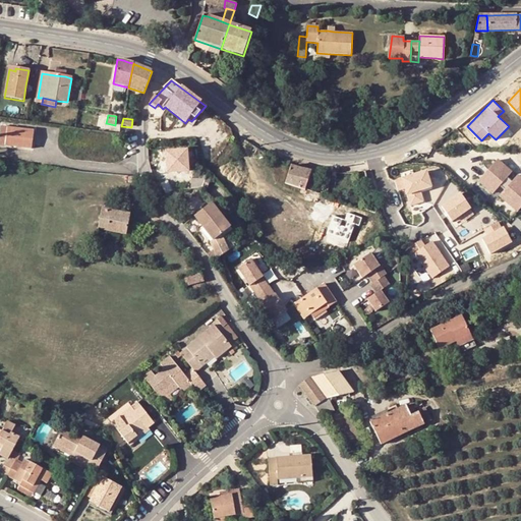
[(0,146),(30,151),(33,132),(0,127),(0,146)]
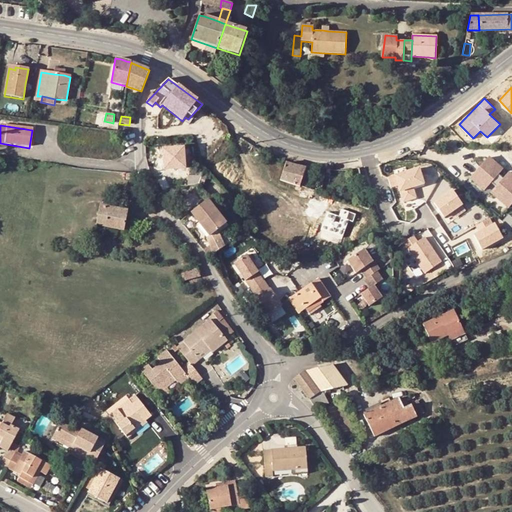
[(164,171),(188,169),(186,148),(162,149),(163,156),(163,167),(164,171)]
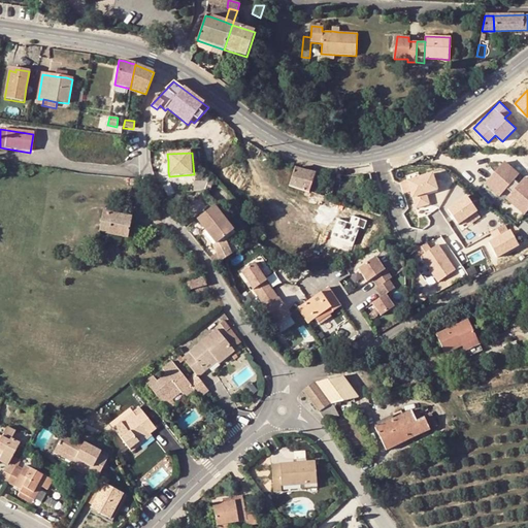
[(503,160),(484,183),(498,197),(519,173),(503,160)]
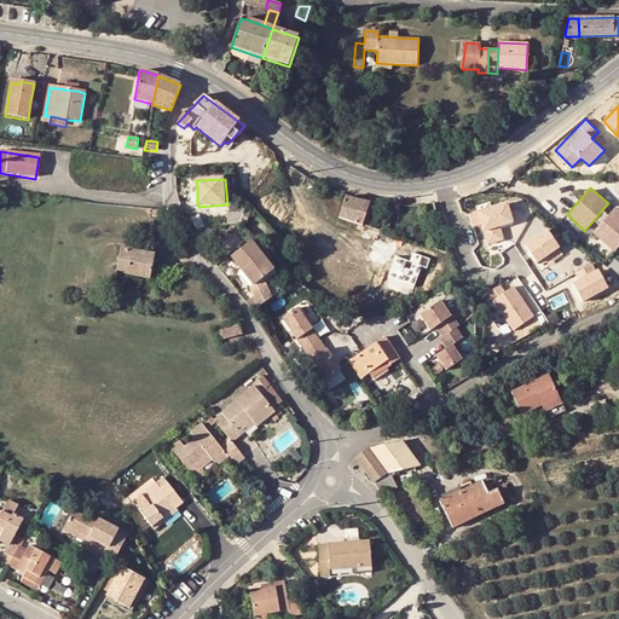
[(345,198),(339,219),(363,226),(369,204),(345,198)]
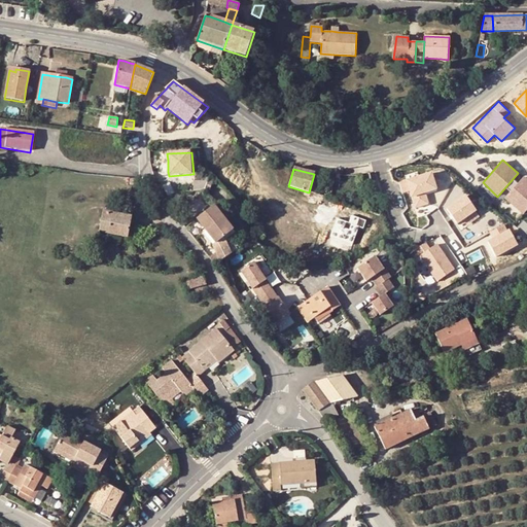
[(418,172),(406,175),(415,208),(429,204),(425,194),(438,189),(432,171),(419,175),(418,172)]
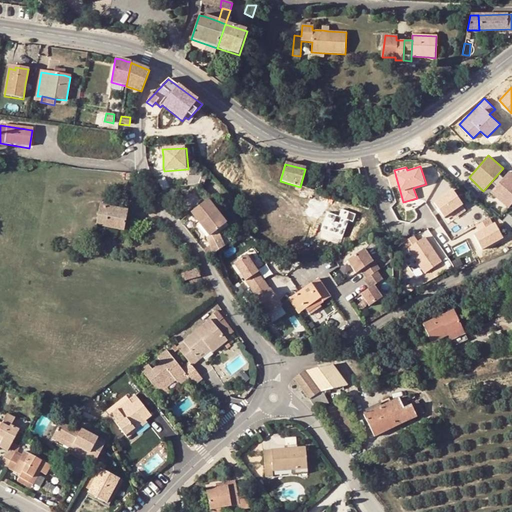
[(190,186),(197,185),(201,175),(189,175),(190,186)]
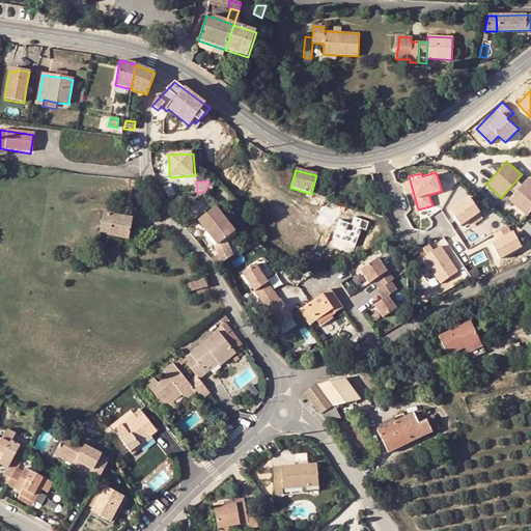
[(508,202),(527,218),(530,213),(530,186),(525,182),(508,202)]
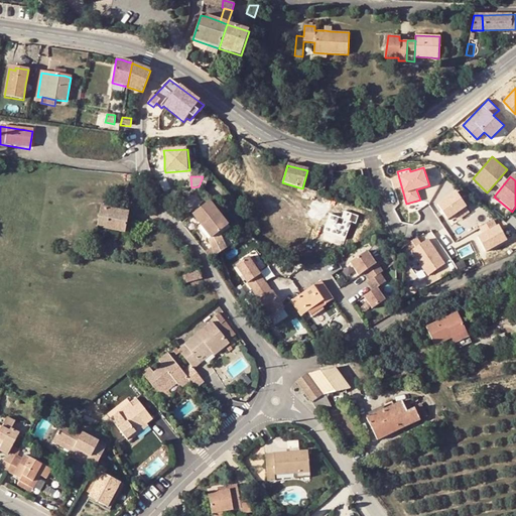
[(448,219),(468,206),(456,189),(437,203),(448,219)]
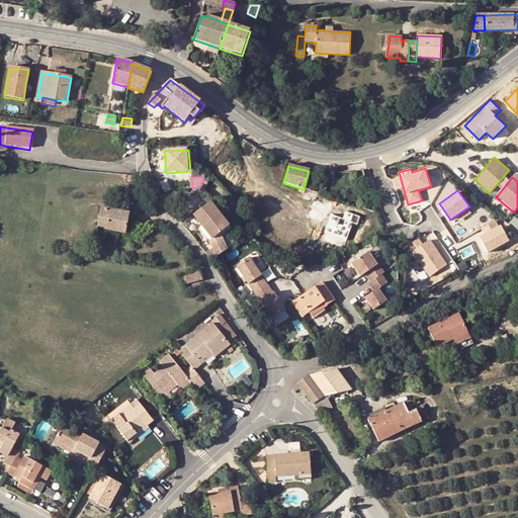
[(211,249),(205,254),(211,261),(227,250),(222,240),(219,235),(228,229),(207,201),(191,216),(210,241),(207,244),(211,249)]
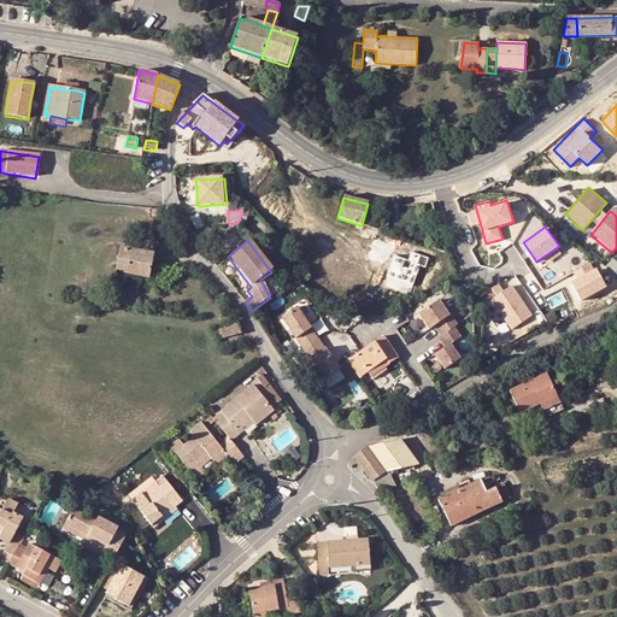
[(113,271),(148,276),(153,256),(118,248),(113,271)]
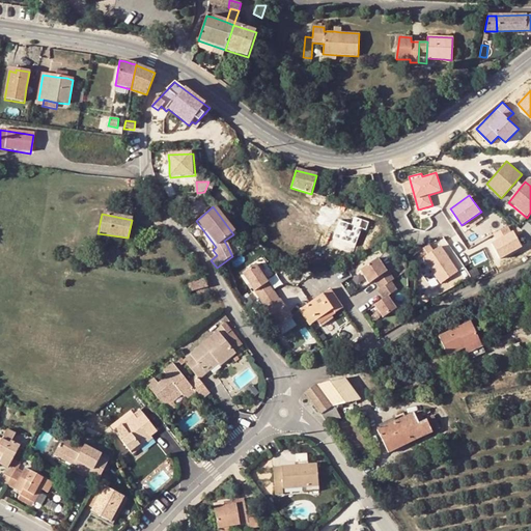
[(492,243),(501,258),(523,247),(513,230),(511,232),(508,226),(493,234),(497,241),(492,243)]
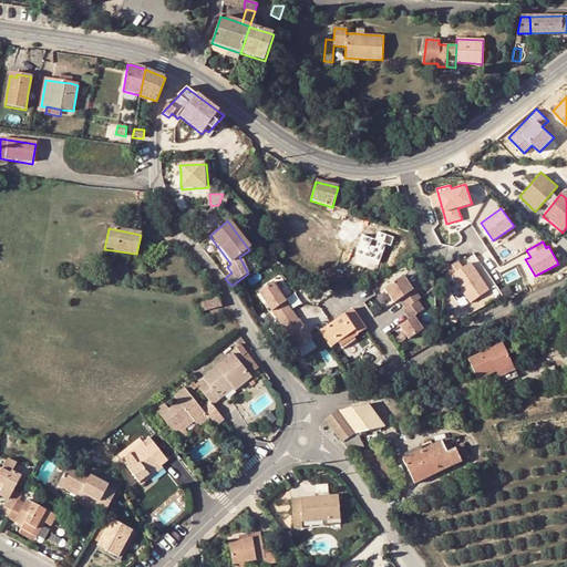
[(248,274),(253,270),(246,260),(243,263),(248,274)]
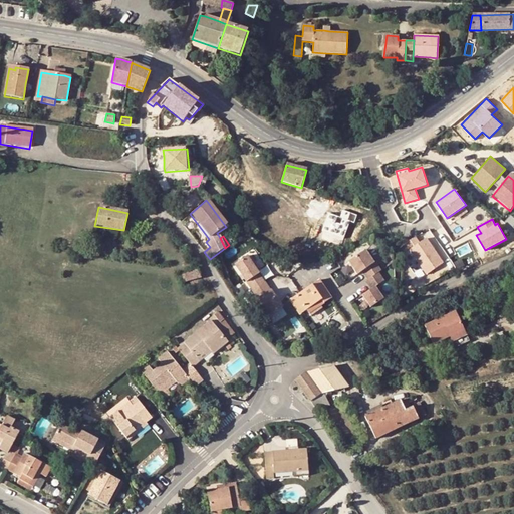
[(411,249),(418,257),(431,247),(425,239),(411,249)]
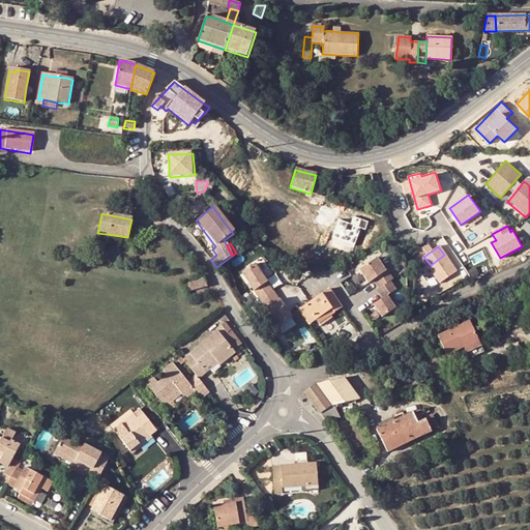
[(430,274),(423,280),(433,293),(441,288),(438,284),(457,271),(444,255),(431,265),(425,268),(430,274)]
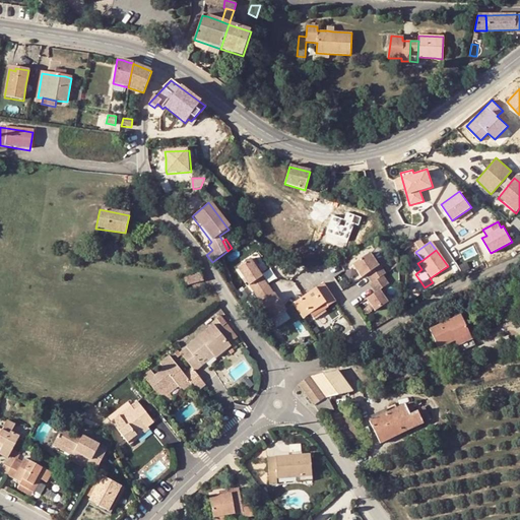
[(369,251),(351,263),(361,277),(379,264),(369,251)]
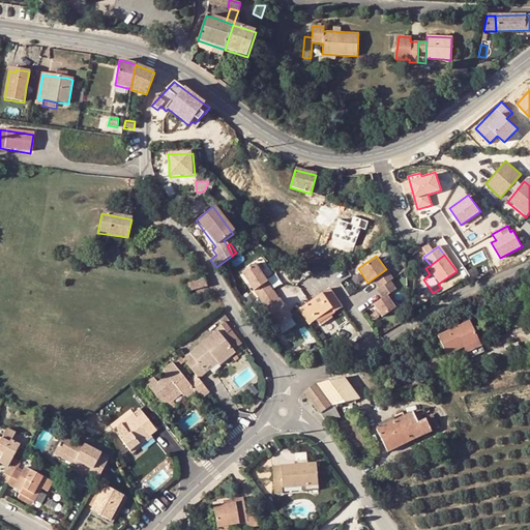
[(256,262),(241,271),(254,290),(262,301),(265,299),(269,304),(265,306),(276,327),(294,316),(282,296),(277,298),(274,293),(275,291),(268,282),(270,280),(256,262)]
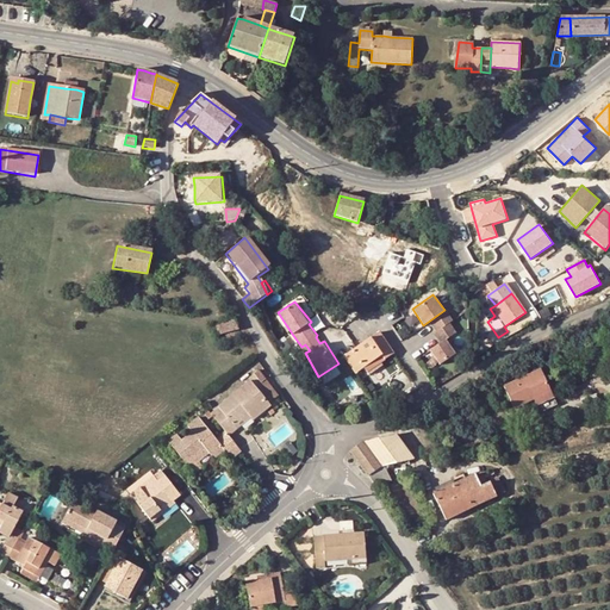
[(211,328),(215,337),(237,330),(234,319),(211,328)]
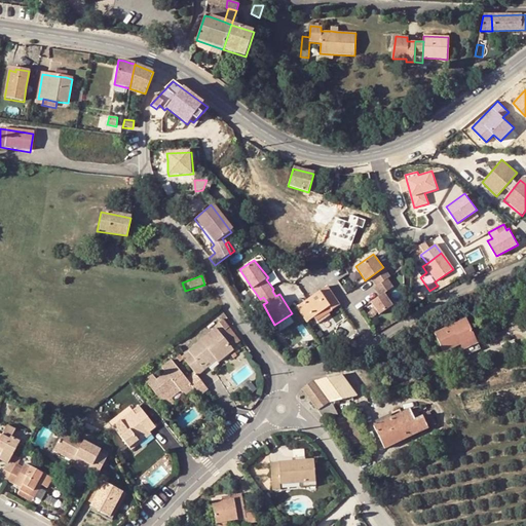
[(329,310),(332,314),(341,308),(328,289),(297,309),(306,325),(311,322),(329,310)]
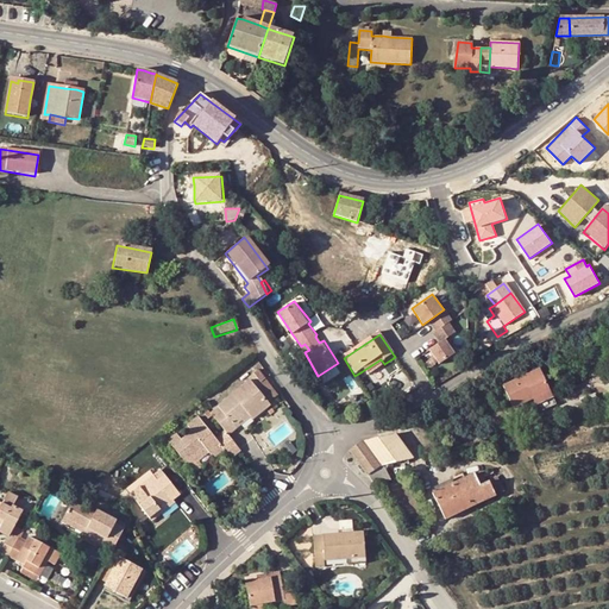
[(445,338),(428,349),(439,364),(456,355),(445,338)]
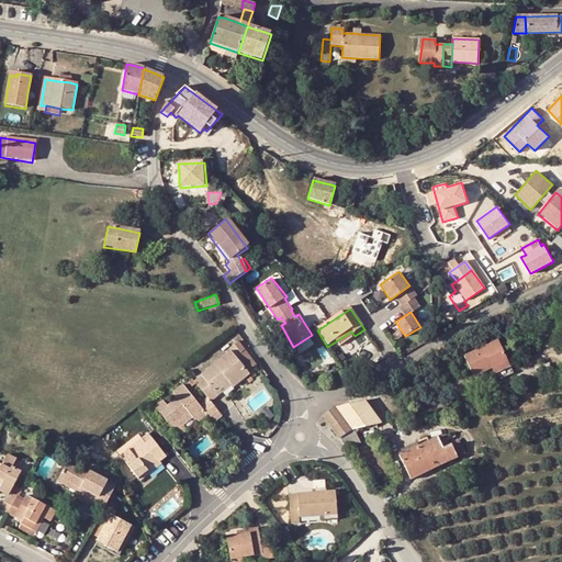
[(333,344),(336,348),(355,336),(351,332),(333,344)]
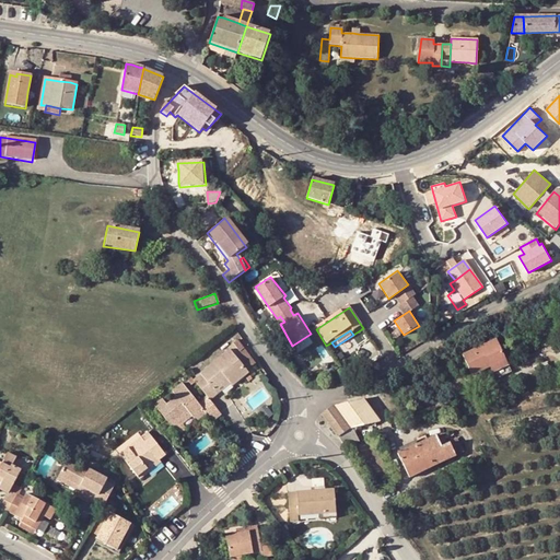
[(463,354),(473,375),(490,368),(492,372),(509,364),(497,339),(463,354)]
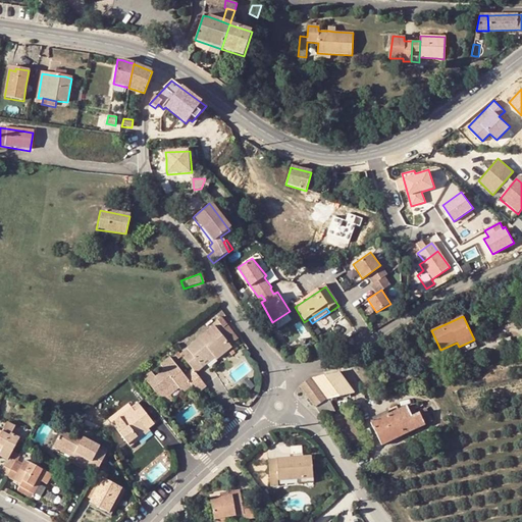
[(239,338),(221,317),(218,319),(235,342),(239,338)]
